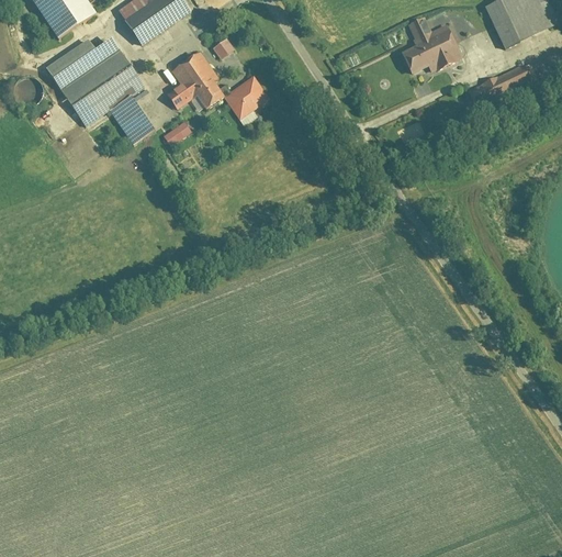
[(29,0),(57,41),(97,14),(87,0),(29,0)]
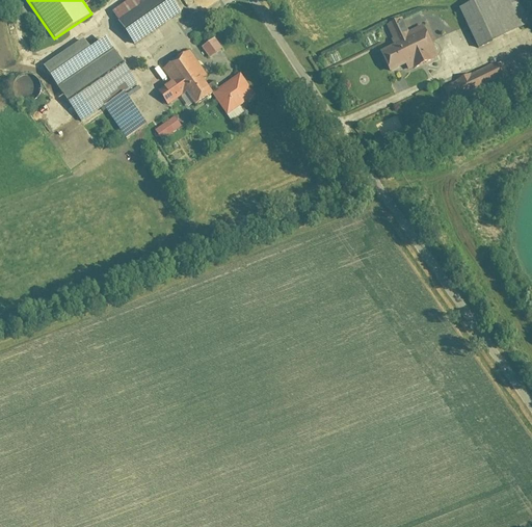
[(117,18),(135,42),(180,10),(173,0),(138,0),(139,3),(117,18)]
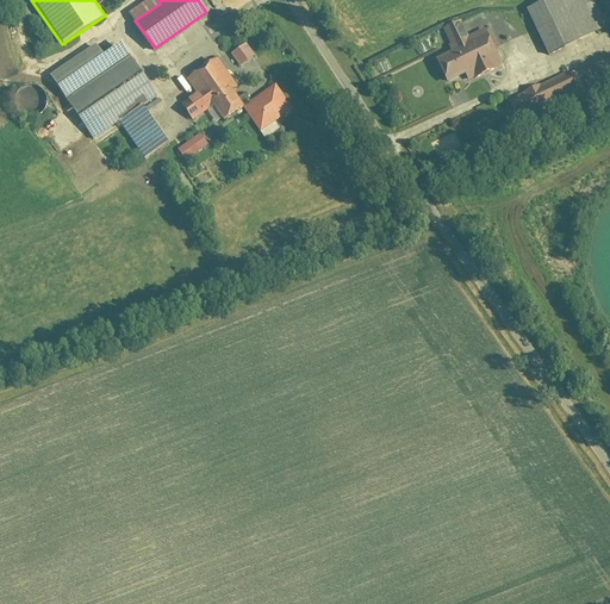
[(260,0),(254,4),(259,11),(265,7),(260,0)]
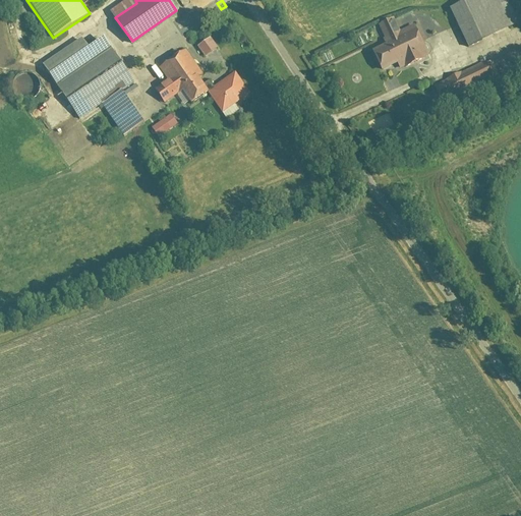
[(460,0),(449,5),(467,45),(518,19),(509,0),(460,0)]
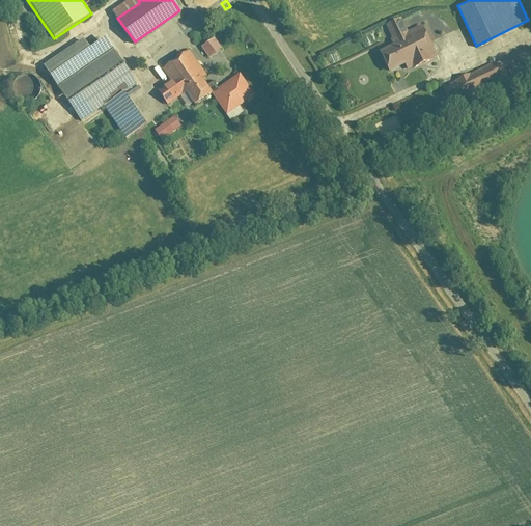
[(379,51),(388,71),(406,62),(408,68),(437,56),(421,23),(406,30),(408,35),(401,38),(392,19),(385,23),(394,44),(379,51)]
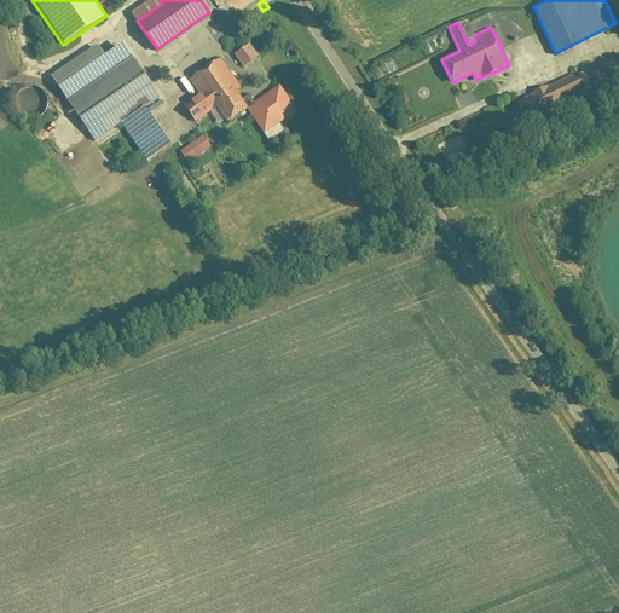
[(148,160),(169,144),(143,105),(161,94),(111,32),(55,73),(96,137),(120,121),(148,160)]
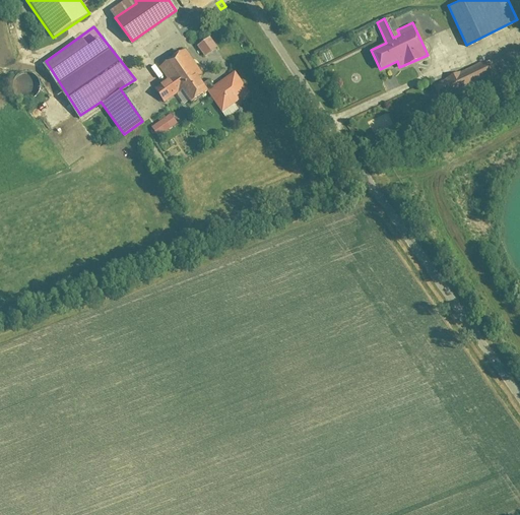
[(198,44),(205,54),(217,45),(209,36),(198,44)]
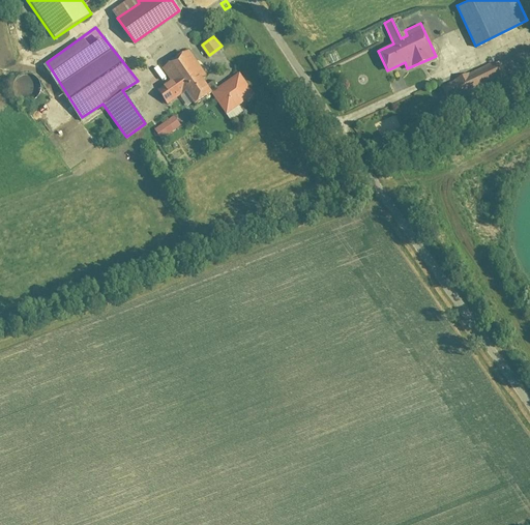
[(188,50),(163,67),(171,79),(156,88),(167,103),(183,91),(193,105),(211,92),(230,118),(243,109),(238,103),(254,92),(238,71),(217,86),(213,79),(210,81),(188,50)]
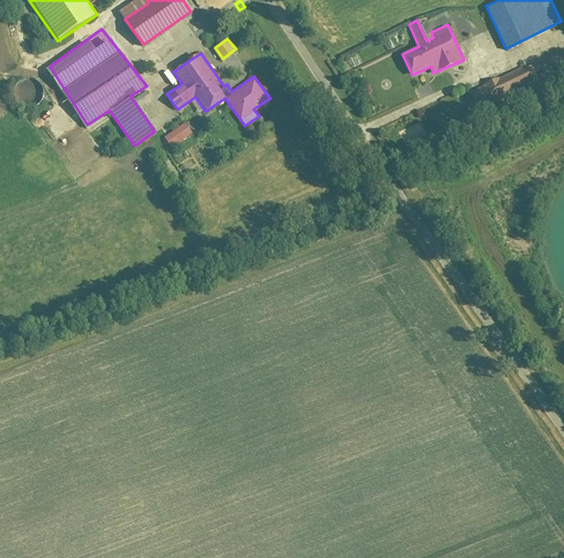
[(525,64),(470,90),(477,107),(532,80),(525,64)]
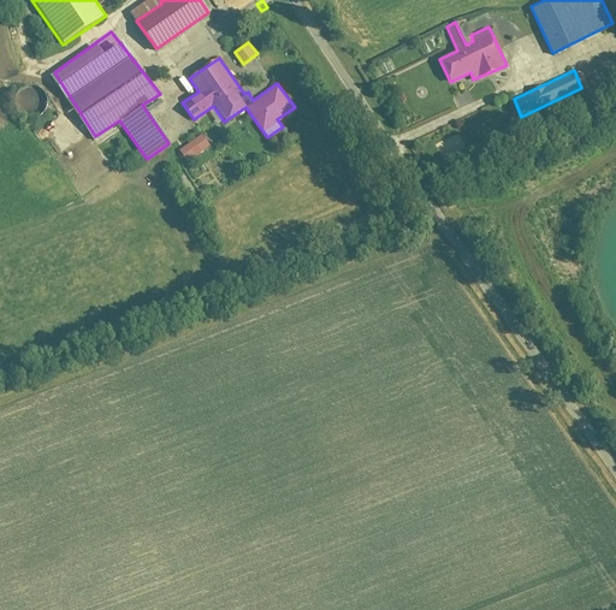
[(27,116),(33,117),(40,114),(43,111),(47,106),(48,100),(46,93),(43,89),(40,86),(35,84),(28,83),(23,86),(19,88),(16,92),(15,96),(15,102),(17,110),(22,114),(27,116)]
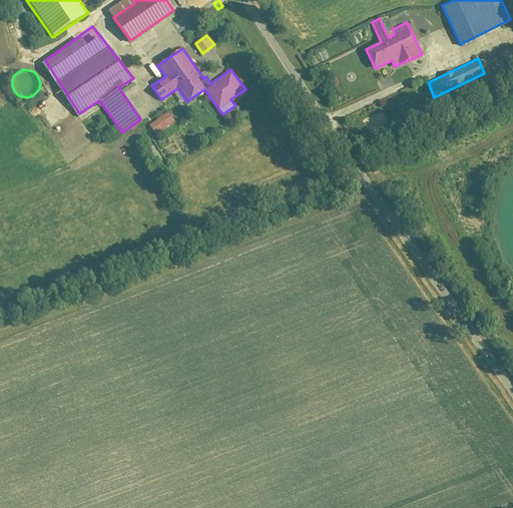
[(156,133),(174,120),(168,111),(150,124),(156,133)]
